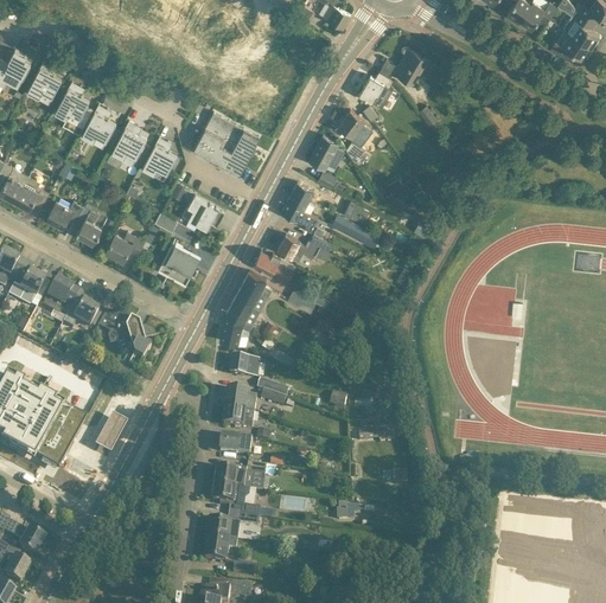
[(55,12),(61,15),(69,0),(57,0),(59,1),(53,11),(55,12)]
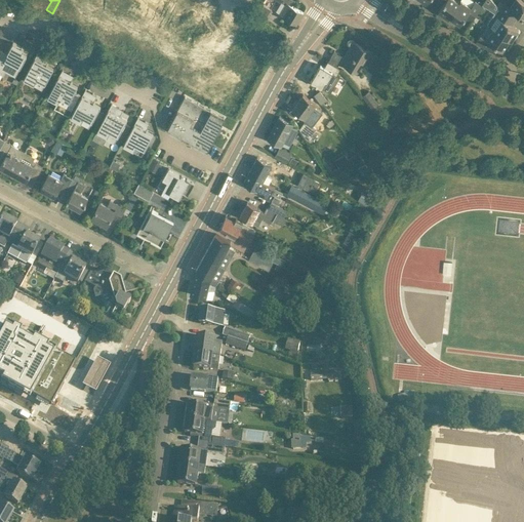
[(296,26),(303,15),(291,8),(294,3),(293,3),(289,0),(290,0),(289,0),(288,0),(289,0),(288,0),(272,0),(285,7),(280,16),(296,26)]
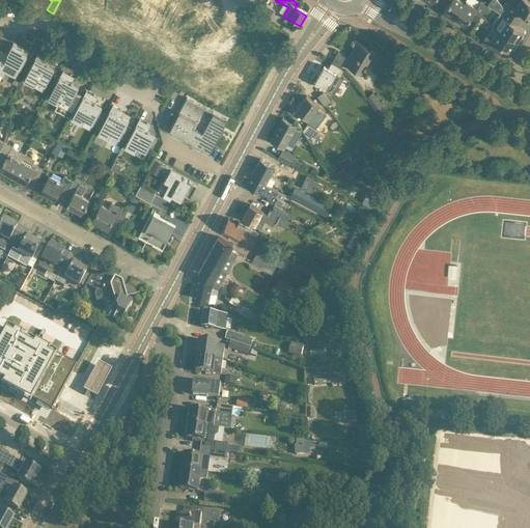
[(453,21),(454,19),(465,4),(464,4),(457,0),(444,0),(449,3),(442,14),(453,21)]
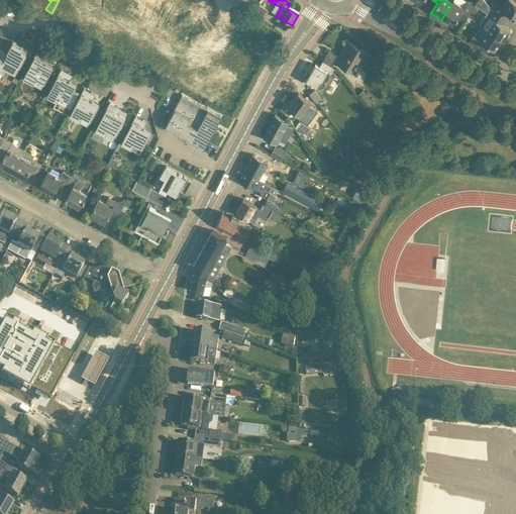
[(515,3),(510,0),(499,0),(496,5),(492,11),(504,19),(507,14),(515,19),(515,3)]
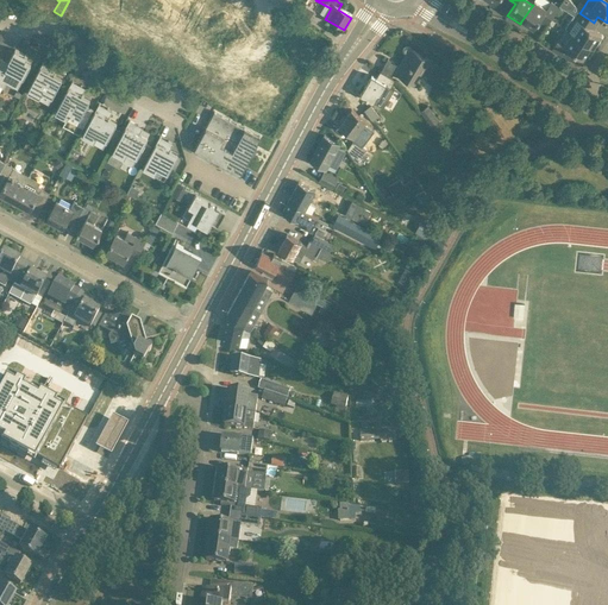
[(549,24),(550,21),(558,10),(550,5),(546,11),(533,2),(532,5),(533,5),(521,21),(533,30),(541,19),(549,24)]
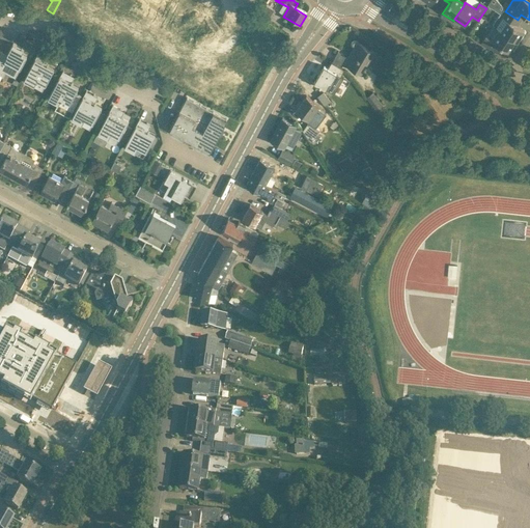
[(505,12),(503,10),(499,16),(492,27),(498,31),(498,30),(500,32),(514,42),(514,43),(517,44),(524,32),(513,26),(518,20),(505,11),(505,12)]
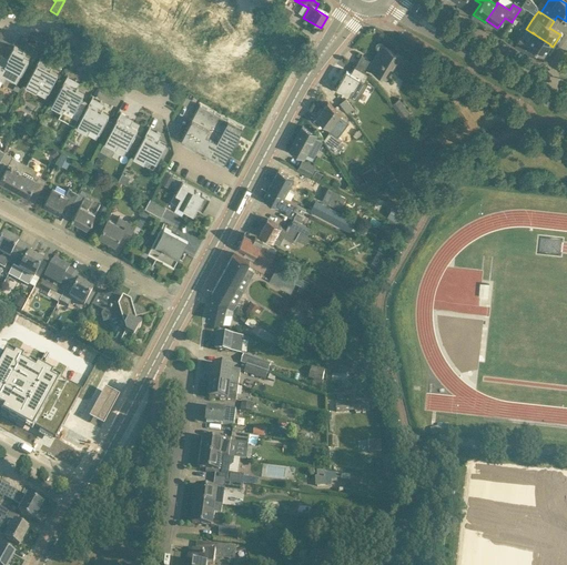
[(535,34),(533,32),(533,33),(525,44),(519,40),(515,47),(527,56),(532,49),(543,57),(550,46),(550,44),(535,34)]
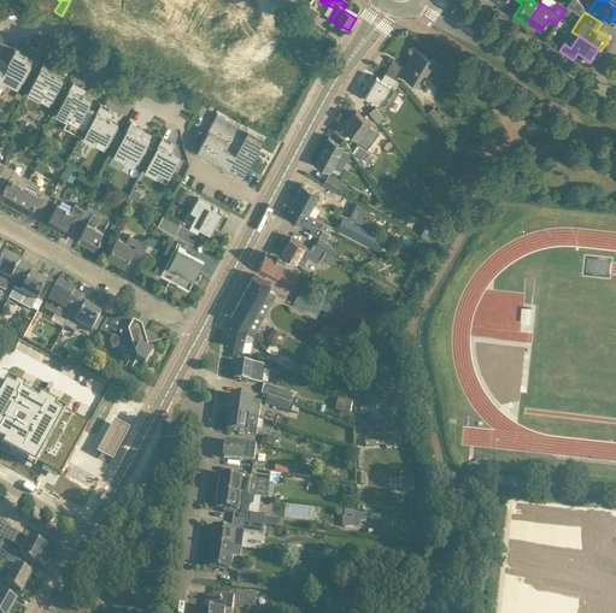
[(388,69),(399,75),(420,87),(428,72),(434,63),(415,51),(403,70),(398,68),(399,66),(392,62),(388,69)]
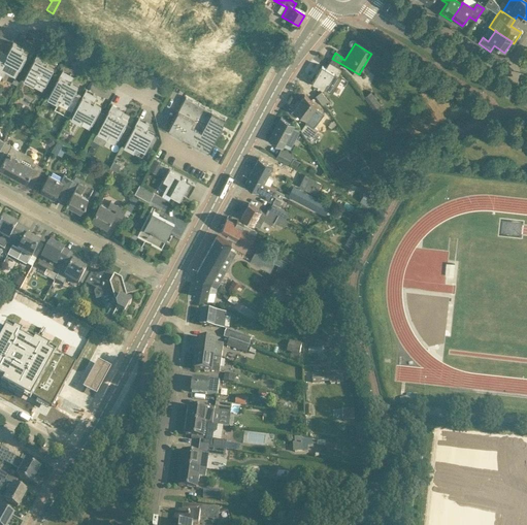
[(5,59),(0,56),(0,77),(3,78),(5,74),(14,79),(26,58),(22,55),(24,51),(12,45),(5,59)]
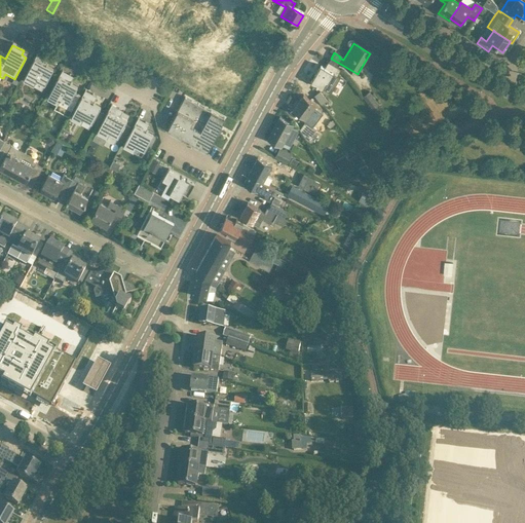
[(23,81),(33,86),(37,80),(45,84),(53,70),(43,65),(46,59),(38,54),(23,81)]
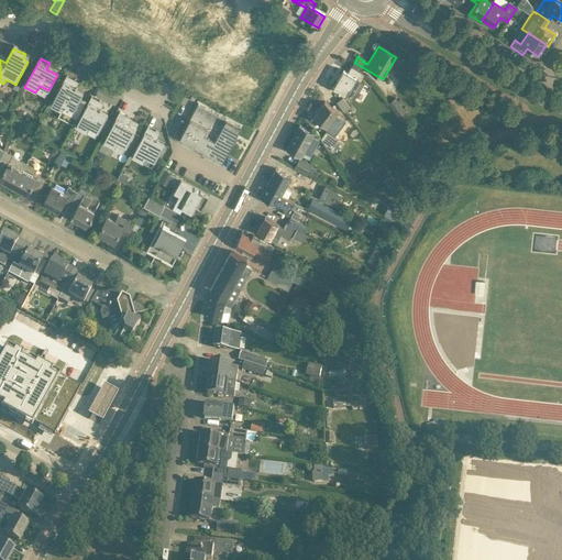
[(343,73),(332,90),(338,94),(344,97),(353,102),(364,85),(361,84),(364,77),(361,75),(361,74),(351,68),(348,75),(343,73)]
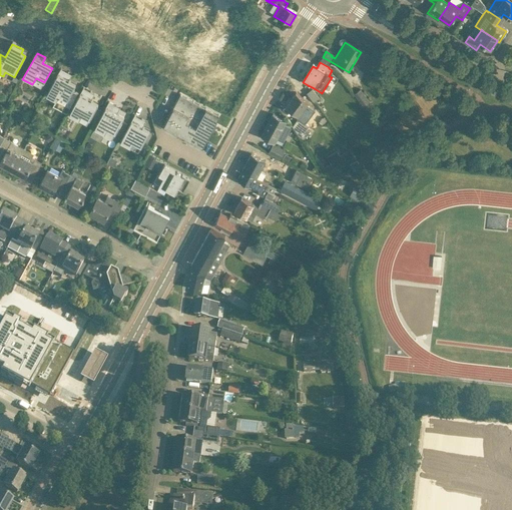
[(46,97),(56,102),(69,109),(77,94),(72,91),(75,86),(65,80),(68,75),(60,70),(46,97)]
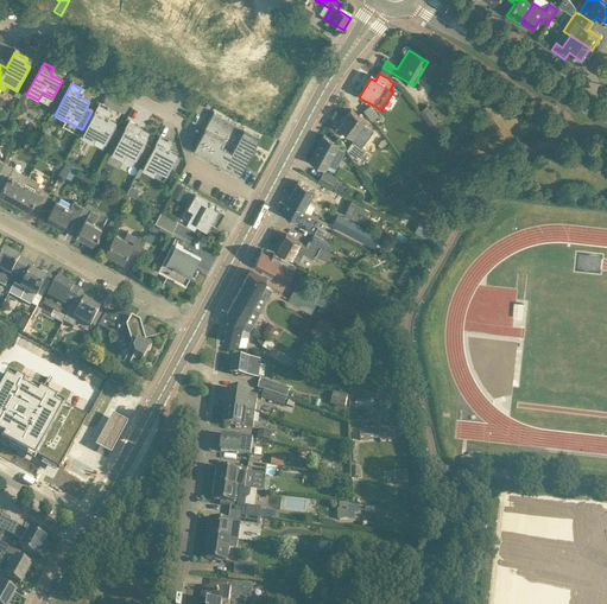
[(367,105),(362,113),(381,138),(390,125),(384,120),(386,116),(367,105)]
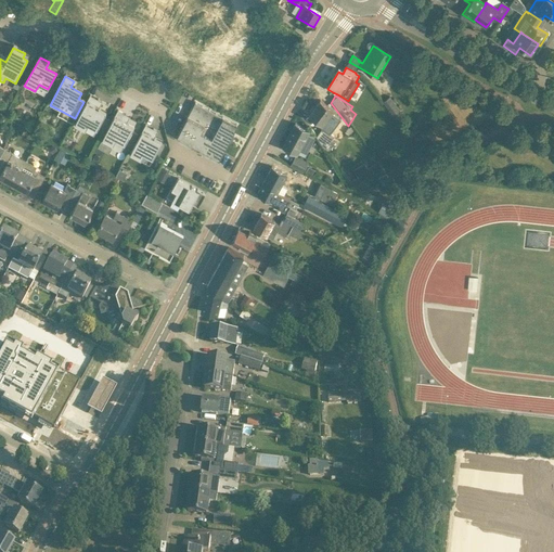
[(74,126),(85,131),(88,127),(97,132),(99,127),(105,130),(110,122),(103,118),(106,114),(95,108),(99,102),(89,98),(74,126)]
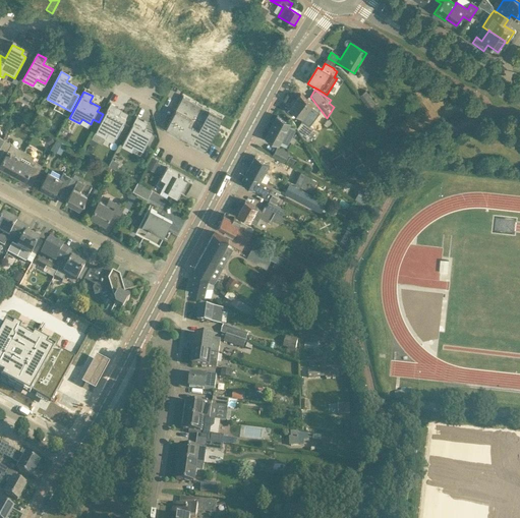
[(378,109),(365,93),(358,98),(370,115),(378,109)]
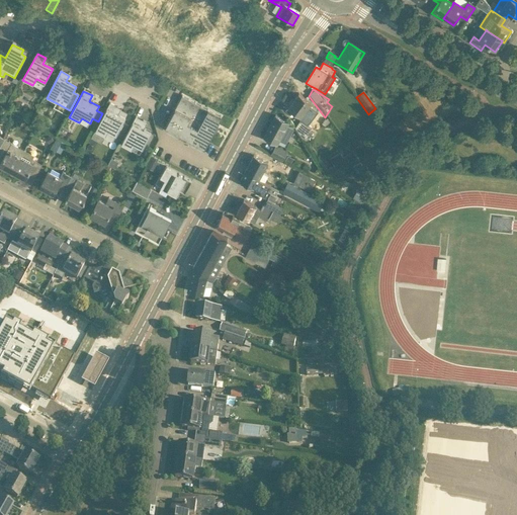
[(298,95),(288,109),(296,115),(299,117),(297,119),(310,129),(315,121),(319,115),(320,115),(309,107),(311,104),(307,101),(305,100),(298,95)]
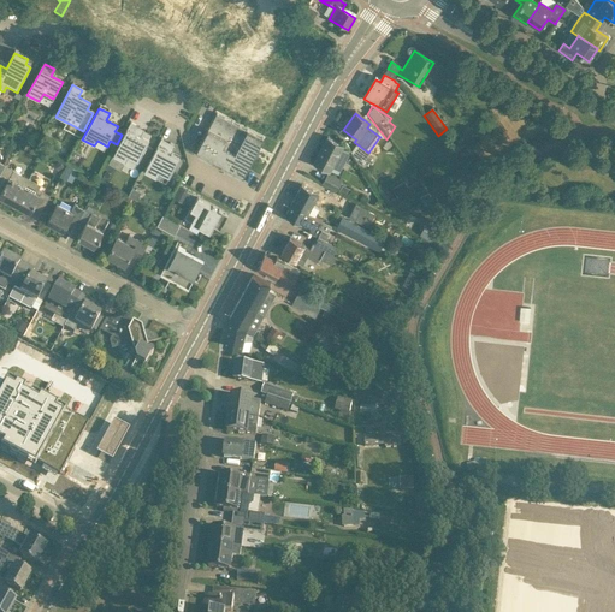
[(262,141),(216,116),(196,153),(214,164),(216,162),(225,168),(243,178),(253,160),(255,161),(260,153),(258,152),(262,141)]
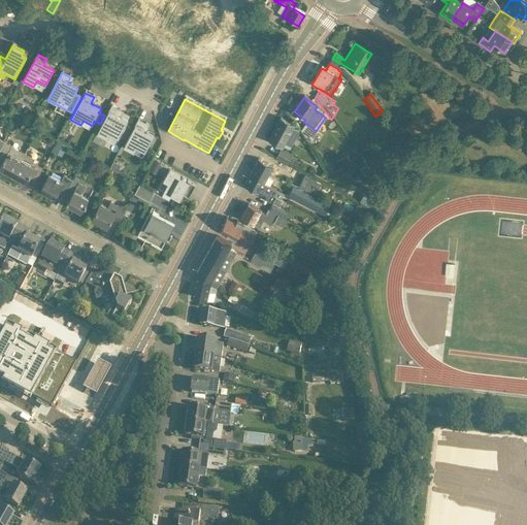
[(123,144),(126,138),(130,130),(125,127),(127,123),(117,118),(120,111),(111,106),(97,134),(106,139),(105,141),(114,146),(118,141),(123,144)]
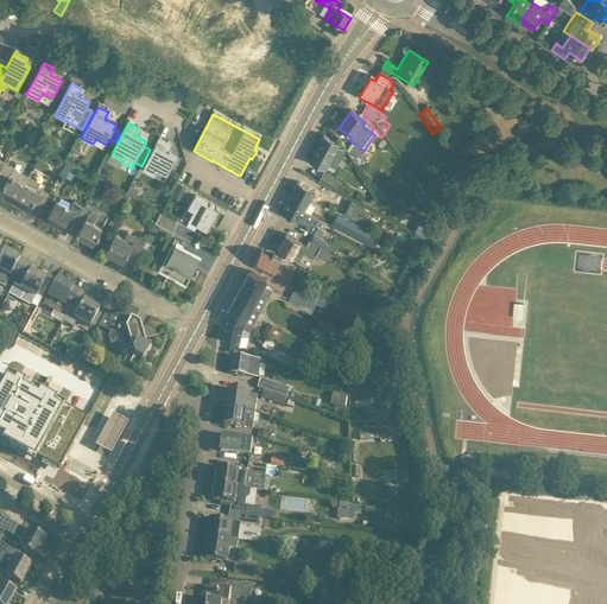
[(478,135),(482,132),(478,126),(473,129),(478,135)]
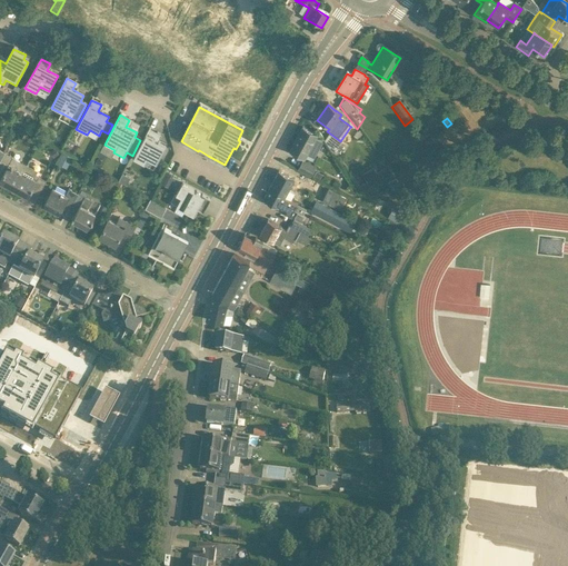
[(457,128),(459,127),(464,123),(460,119),(452,125),(456,129),(457,128)]
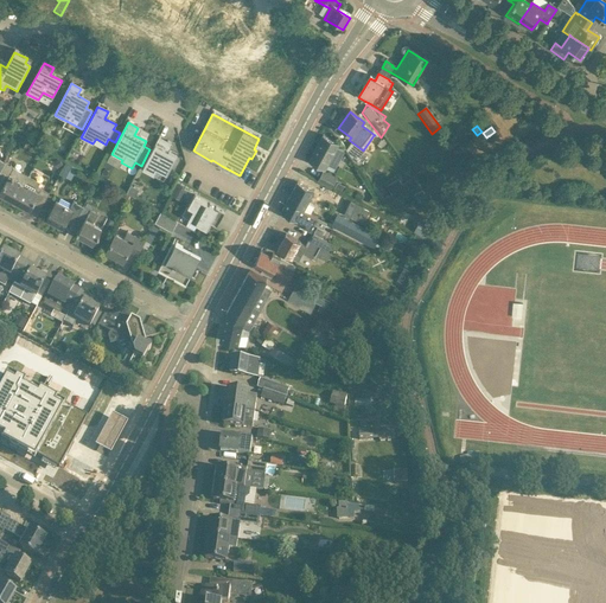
[(308,162),(319,168),(324,171),(338,146),(323,138),(308,162)]
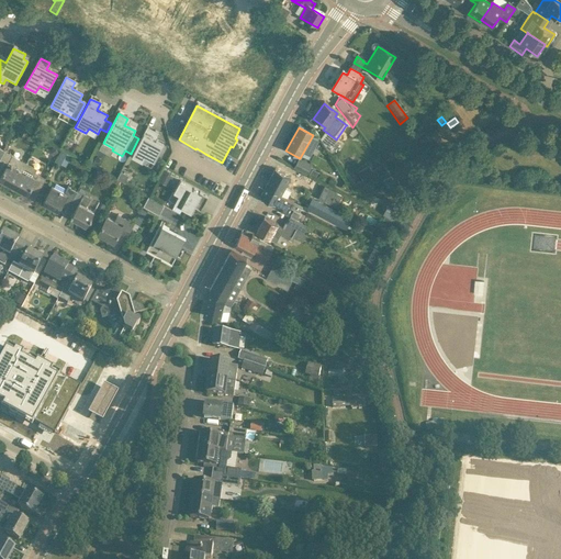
[(25,131),(20,129),(15,135),(21,138),(25,131)]
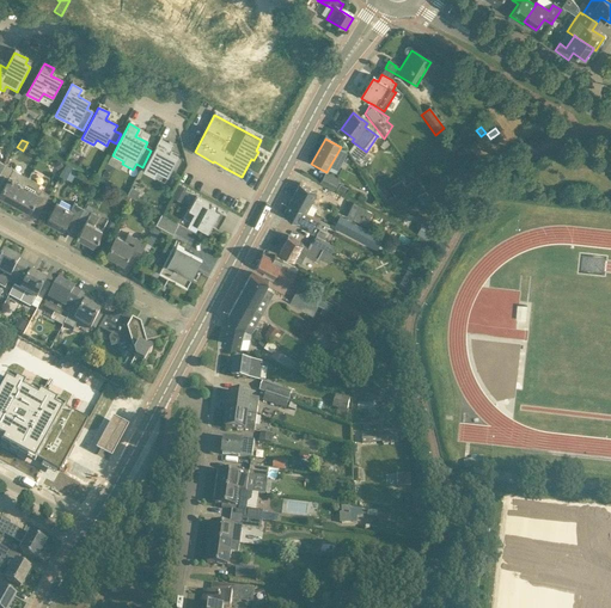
[(144,171),(156,178),(158,172),(167,177),(178,158),(166,152),(170,145),(160,140),(144,171)]
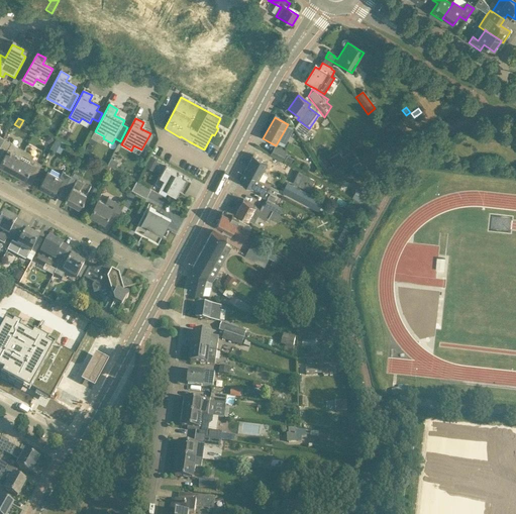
[(300,121),(294,129),(302,141),(311,129),(300,121)]
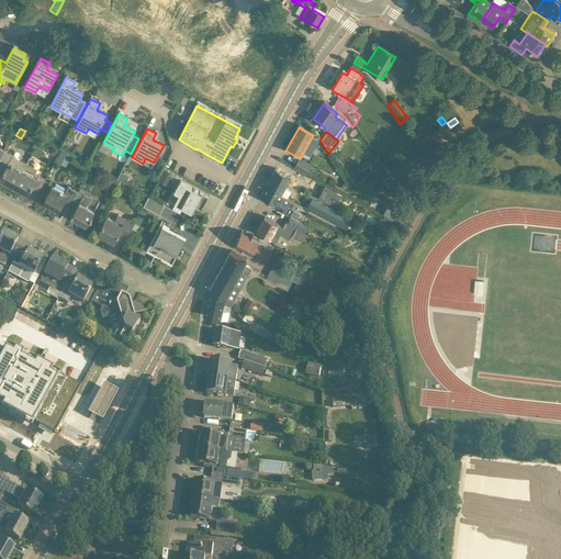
[(54,148),(48,153),(53,158),(57,155),(54,148)]
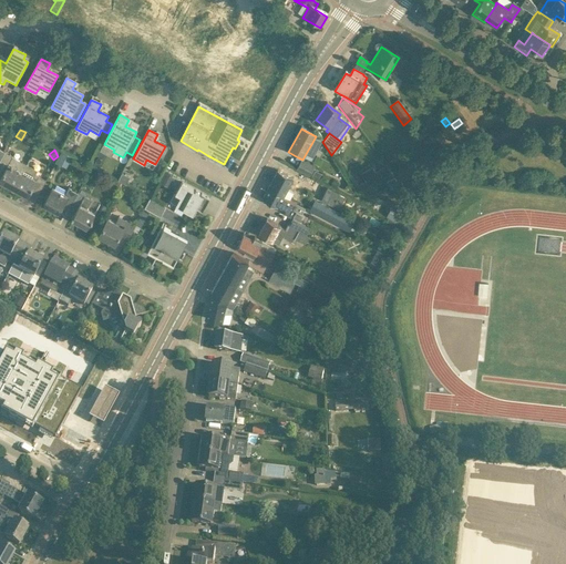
[(59,159),(69,164),(72,159),(62,153),(59,159)]
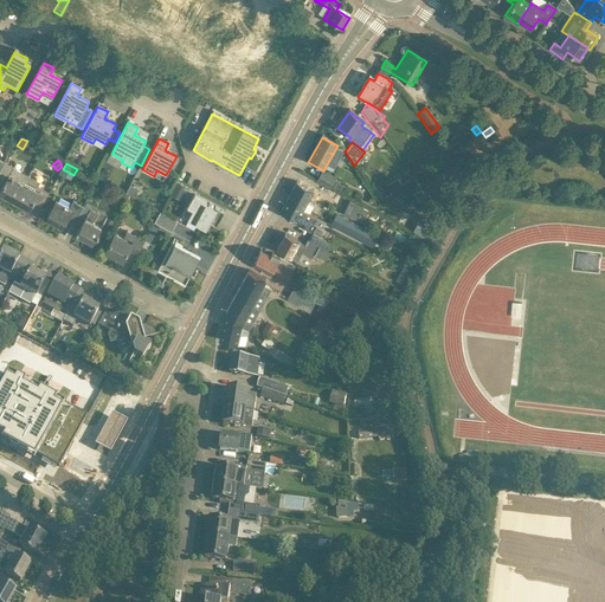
[(14,202),(27,177),(5,166),(0,174),(0,189),(1,191),(0,193),(0,195),(14,202)]
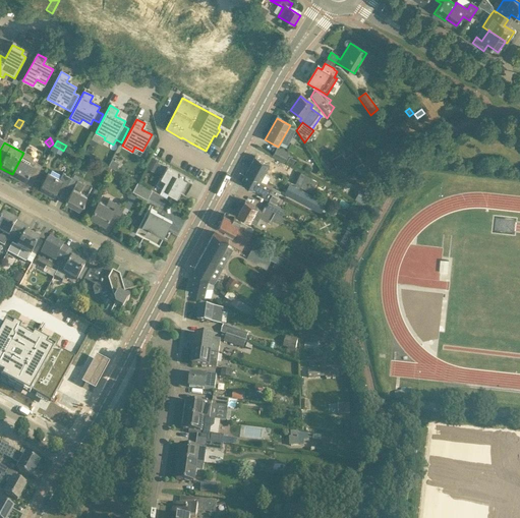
[(272,157),(284,163),(289,154),(277,148),(272,157)]
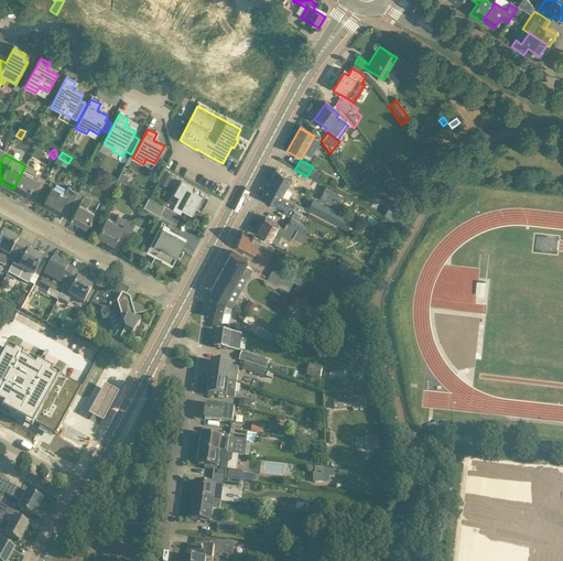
[(45,182),(34,175),(36,172),(25,165),(13,189),(28,196),(30,191),(38,195),(45,182)]
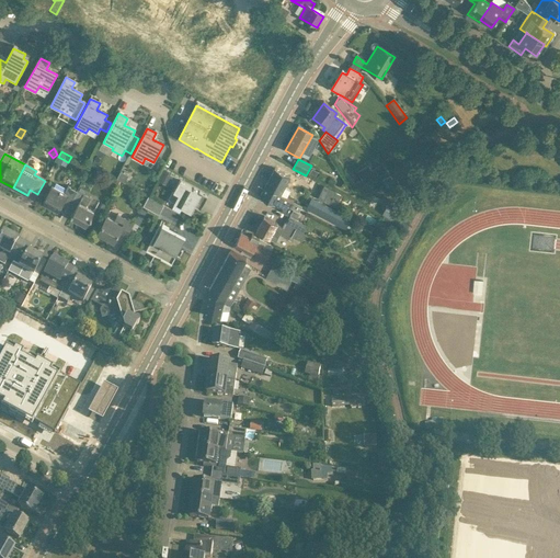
[(386,175),(381,169),(372,175),(367,169),(360,174),(367,185),(386,175)]
